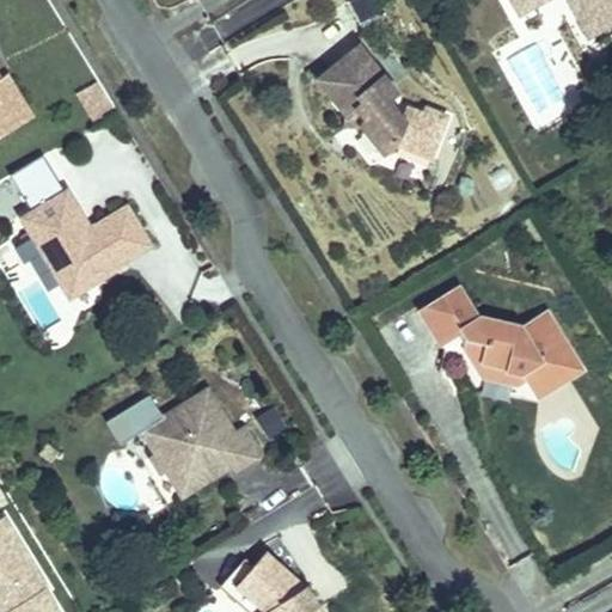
[(361,19),(381,10),(375,0),(355,0),(352,2),(361,19)]
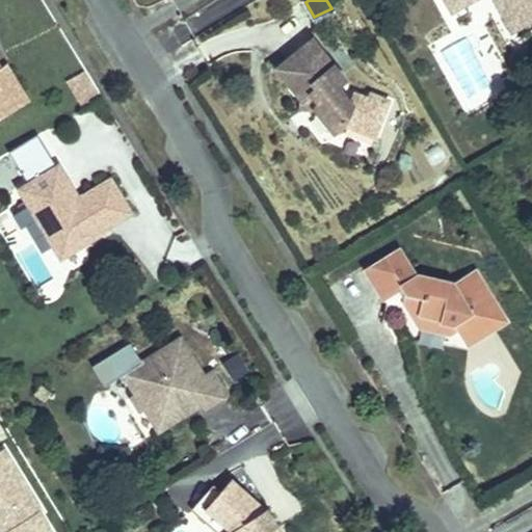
[(495,0),(512,31),(521,26),(506,0),(446,0),(451,10),(470,0),(495,0)]
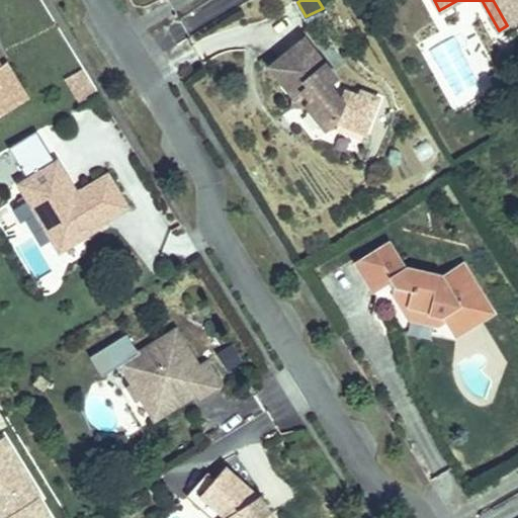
[(517,0),(493,0),(507,25),(517,19),(517,0)]
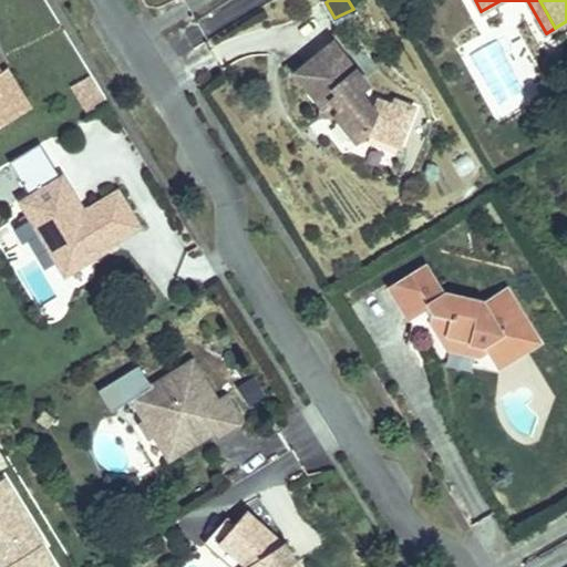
[(378,100),(375,107),(374,111),(359,92),(368,85),(333,42),(315,57),(323,66),(305,82),(322,105),(331,99),(339,107),(336,115),(357,141),(367,133),(370,134),(400,145),(414,107),(395,101),(393,106),(378,100)]
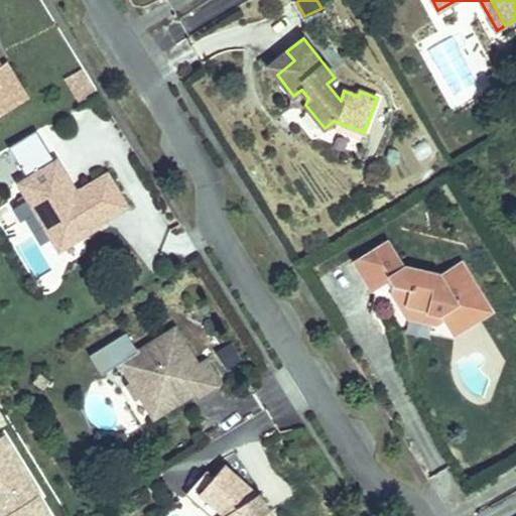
[(269,65),(277,75),(294,60),(286,51),(269,65)]
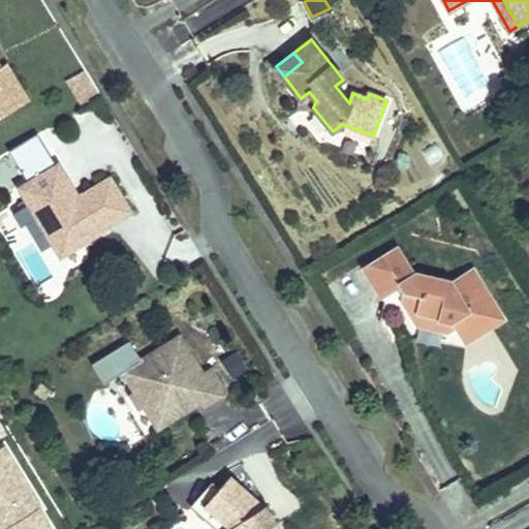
[(7,63),(1,67),(0,67),(0,118),(29,100),(7,63)]
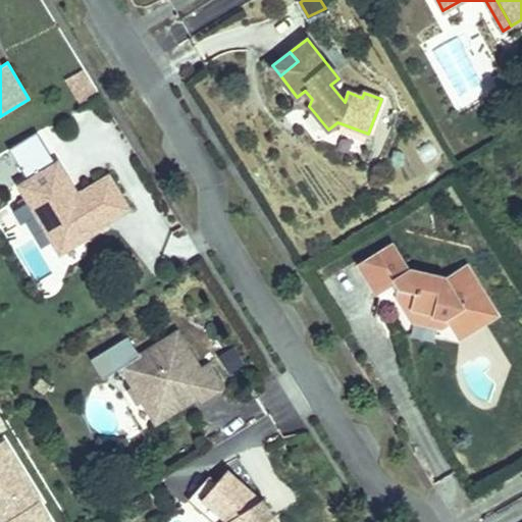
[(85,68),(66,79),(75,95),(94,85),(85,68)]
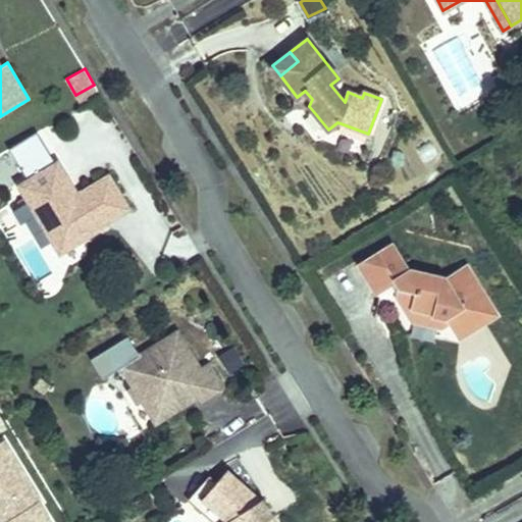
[(504,94),(513,90),(505,72),(496,77),(500,87),(504,94)]
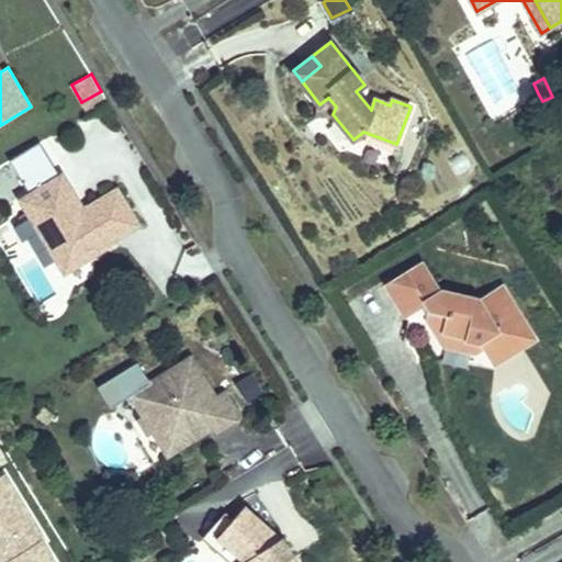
[(534,107),(542,101),(538,93),(530,99),(534,107)]
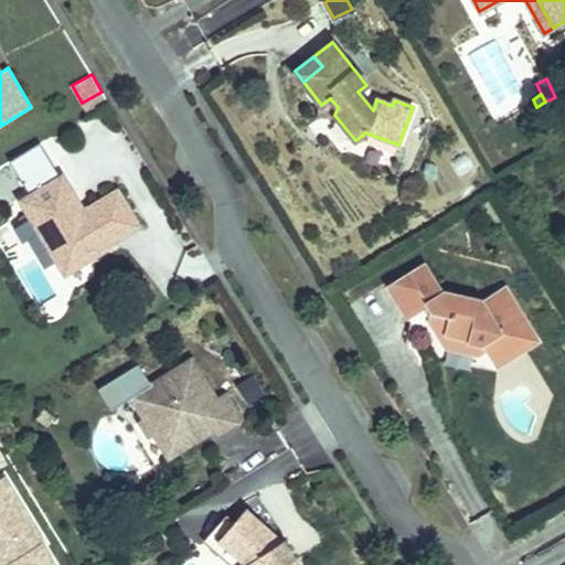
[(321,114),(334,115),(338,107),(330,98),(321,105),(321,114)]
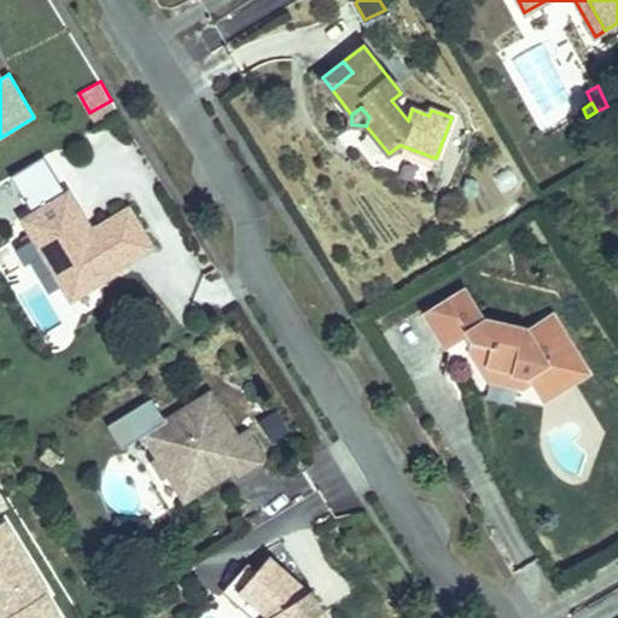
[(436,158),(403,146),(400,155),(432,168),(436,158)]
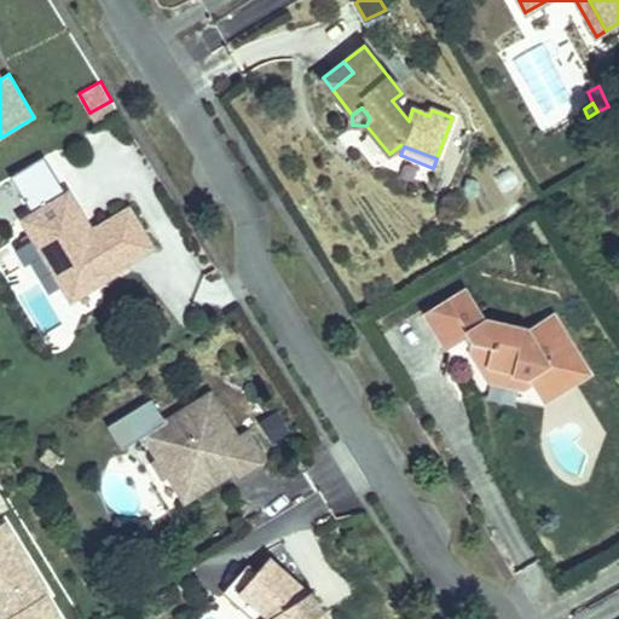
[(34,217),(68,196),(57,178),(23,198),(34,217)]
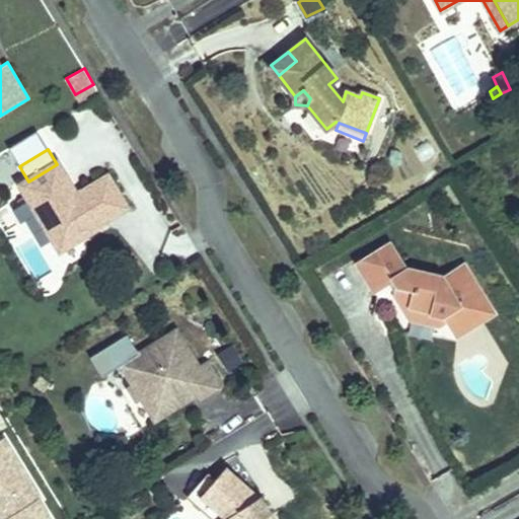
[(107,174),(80,191),(75,195),(57,164),(28,181),(21,186),(29,200),(53,238),(59,249),(128,208),(107,174)]
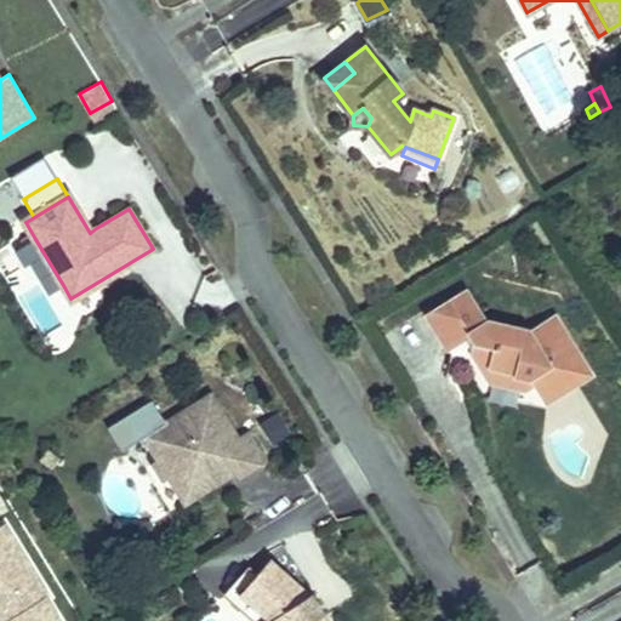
[(63,285),(35,239),(16,250),(26,266),(30,263),(49,294),(63,285)]
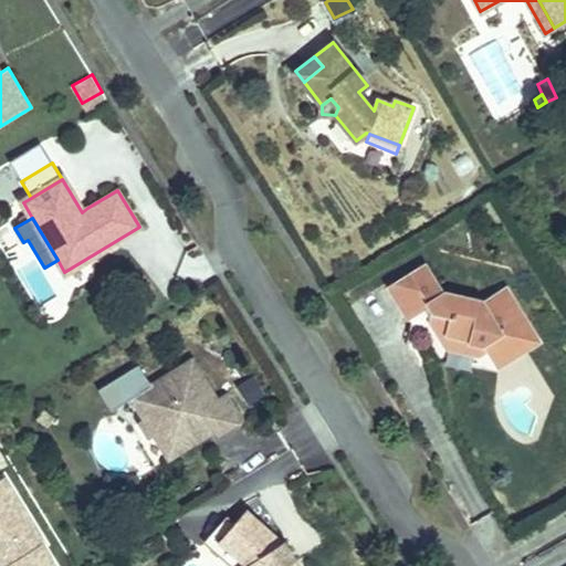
[(530,339),(501,293),(482,304),(481,302),(443,293),(442,294),(426,266),(396,283),(412,313),(421,307),(428,304),(432,312),(430,322),(440,338),(447,335),(470,341),(470,342),(481,345),(483,344),(486,350),(493,362),(530,339)]
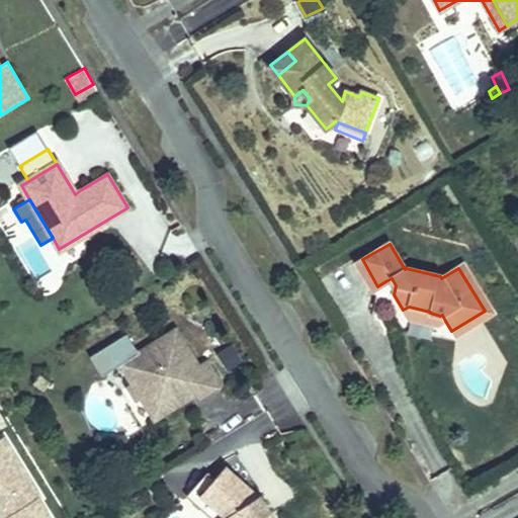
[(377,286),(362,259),(356,263),(371,290),(377,286)]
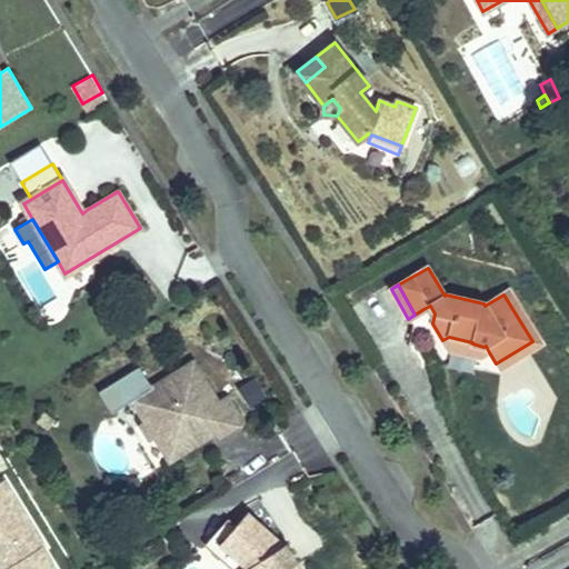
[(532,341),(496,363),(500,370),(542,343),(509,290),(503,295),(532,341)]
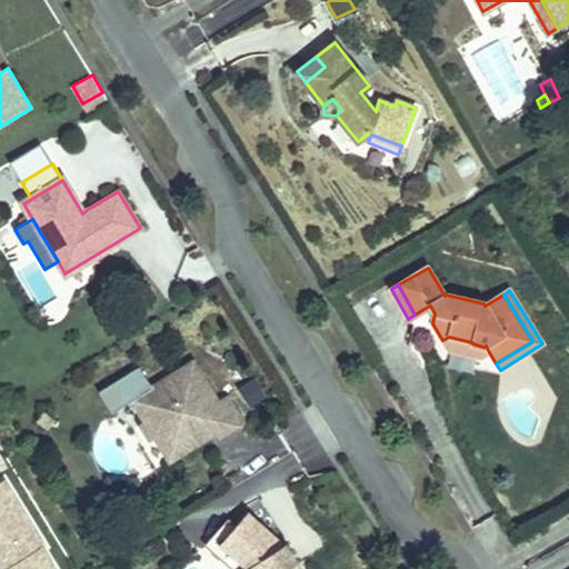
[(430,306),(423,309),(432,323),(435,313),(430,306)]
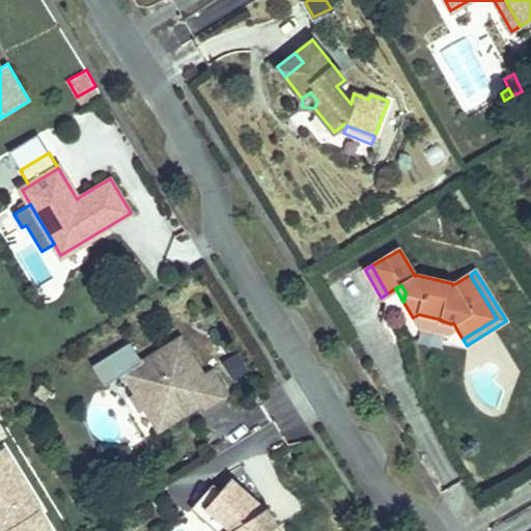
[(448,333),(456,329),(453,323),(451,324),(441,320),(441,319),(419,314),(413,317),(418,326),(448,333)]
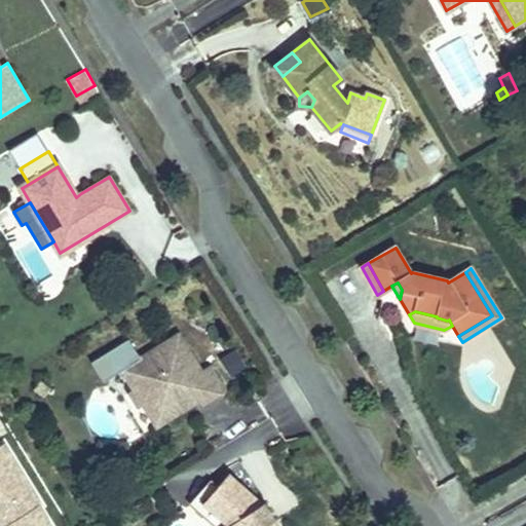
[(121,370),(135,390),(140,387),(148,401),(143,404),(156,426),(183,410),(185,402),(183,399),(194,391),(199,400),(202,405),(225,390),(210,366),(200,371),(179,334),(121,370)]
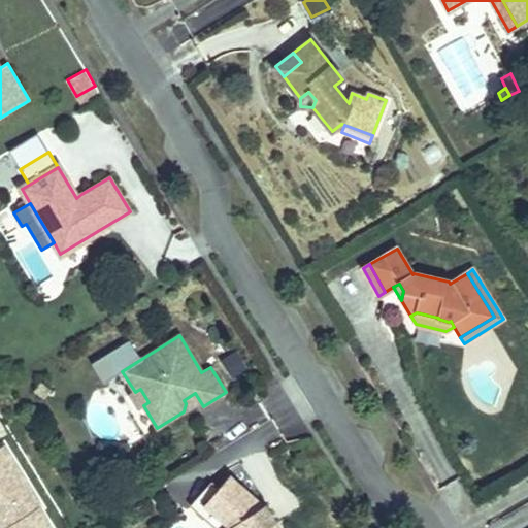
[(34,390),(42,397),(50,389),(40,382),(34,390)]
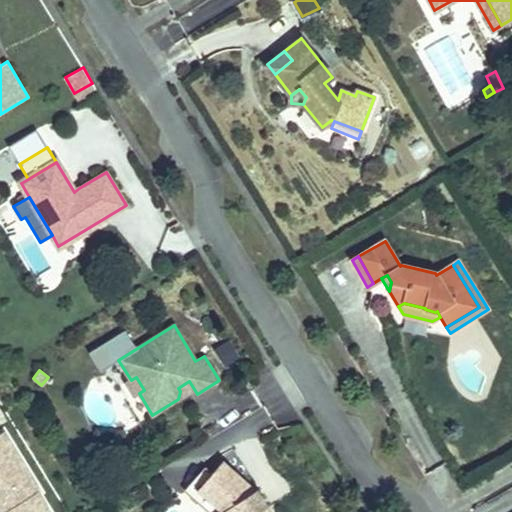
[(136,377),(131,380),(125,384),(133,397),(139,393),(144,390),(136,377)]
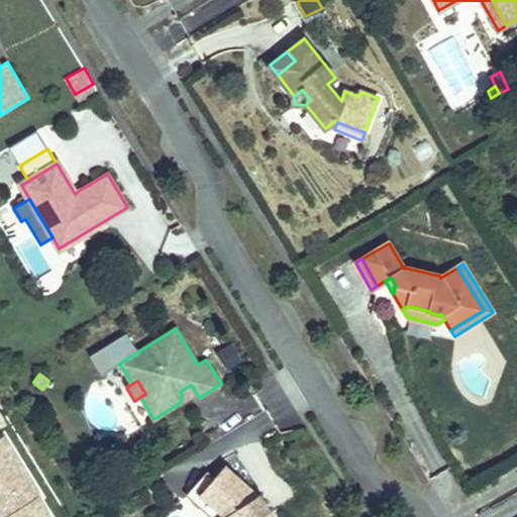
[(182,395),(180,403),(196,393),(191,385),(180,392),(182,395)]
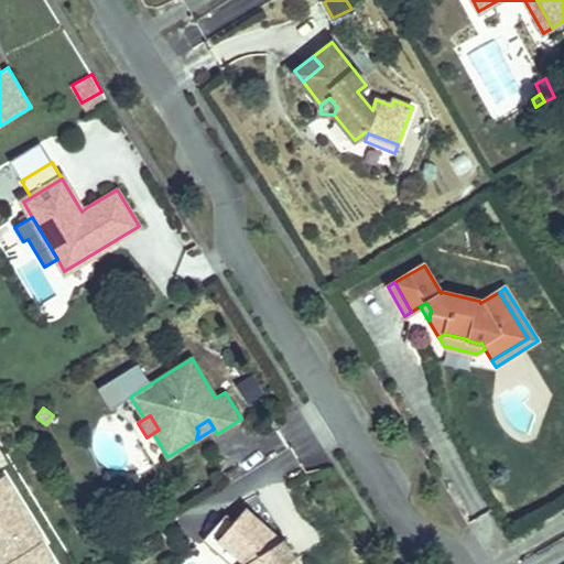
[(0,561),(1,563),(54,563),(42,544),(44,542),(4,476),(0,478),(0,561)]
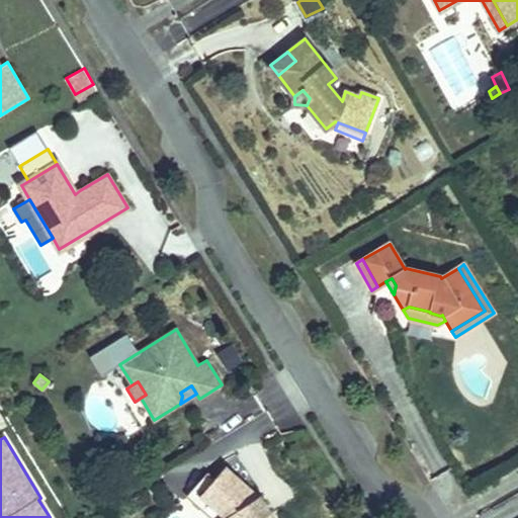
[(251,501),(258,497),(225,467),(214,479),(199,497),(224,517),(272,517),(270,512),(261,517),(251,501)]
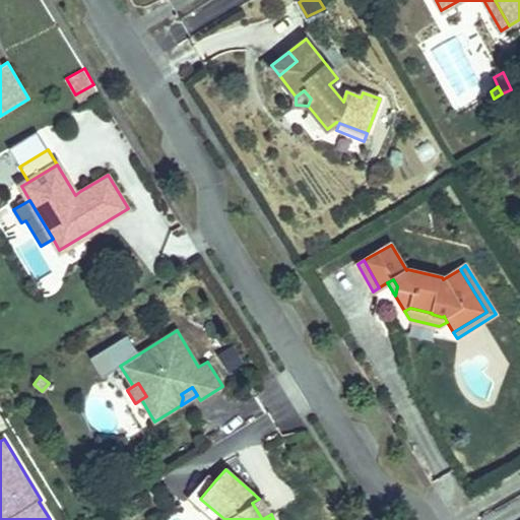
[(224,519),(200,499),(215,480),(208,473),(186,499),(210,519),(224,519)]
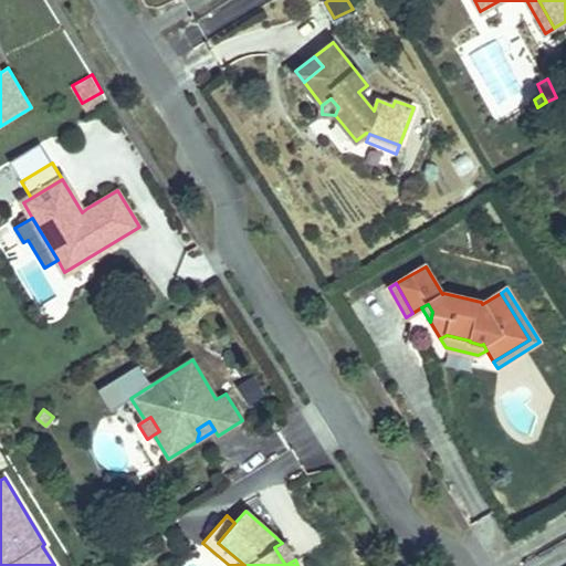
[(285,565),(295,559),(283,542),(282,543),(274,547),(285,565)]
